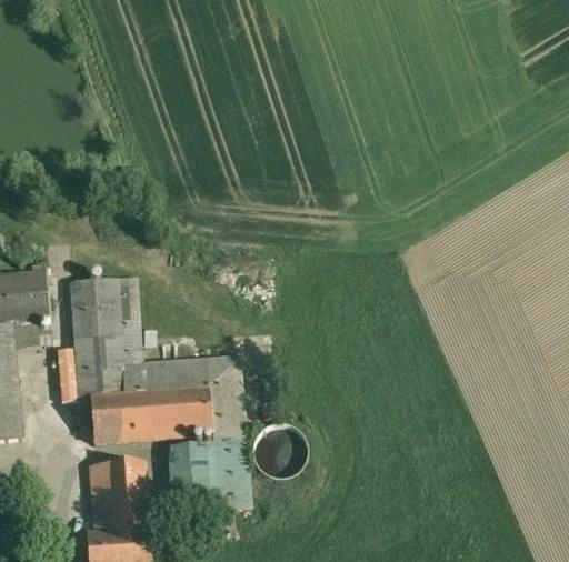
[(39,272),(0,274),(0,324),(12,324),(11,318),(51,314),(47,263),(39,264),(39,272)]
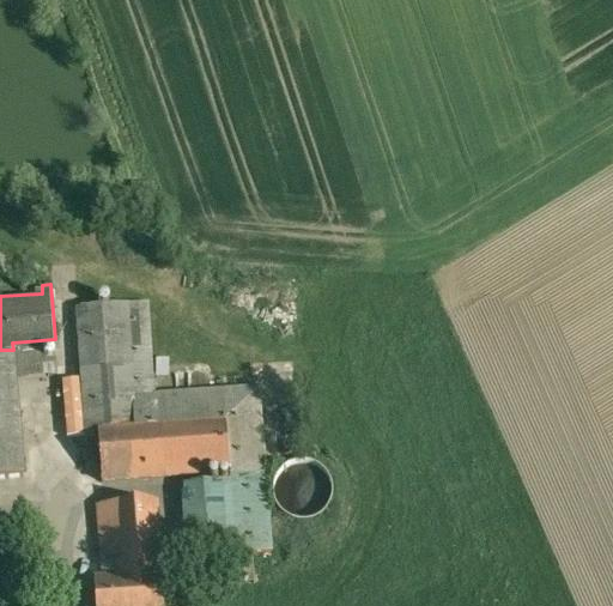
[(149,298),(76,303),(84,436),(98,435),(98,424),(225,416),(229,471),(229,477),(181,480),(186,552),(272,547),(261,380),(155,387),(149,298)]
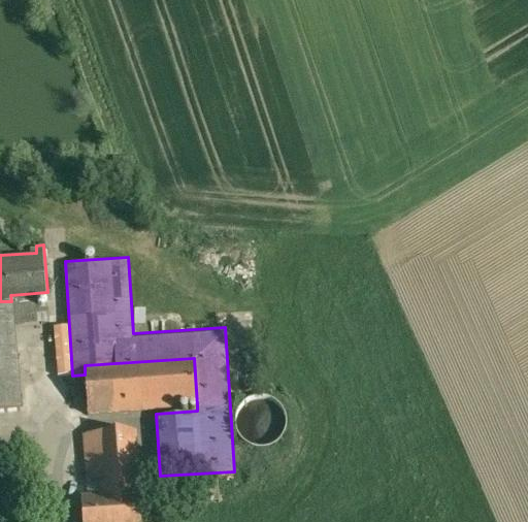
[(0,301),(0,406),(21,405),(11,301),(0,301)]
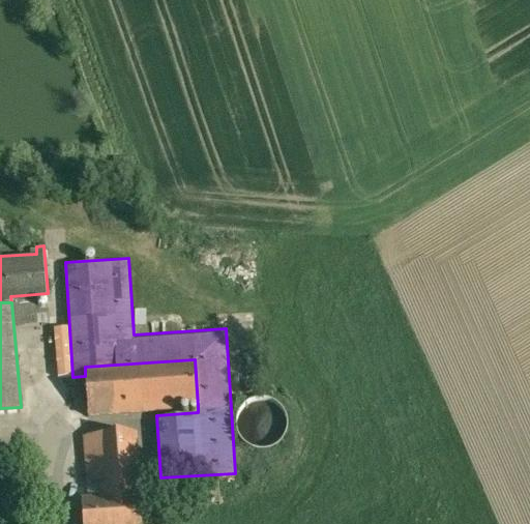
[(195,359),(85,367),(85,376),(88,414),(198,407),(195,359)]
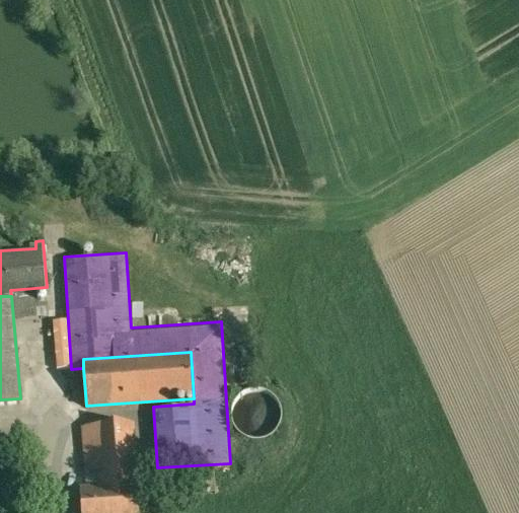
[(138,512),(132,421),(81,424),(85,485),(79,485),(80,512),(138,512)]
